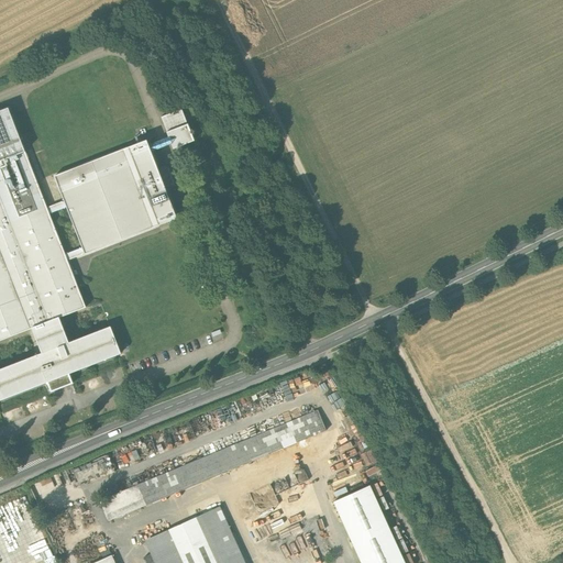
[(6,109),(0,111),(0,340),(31,329),(57,319),(84,308),(65,262),(63,254),(47,216),(45,208),(6,109)]
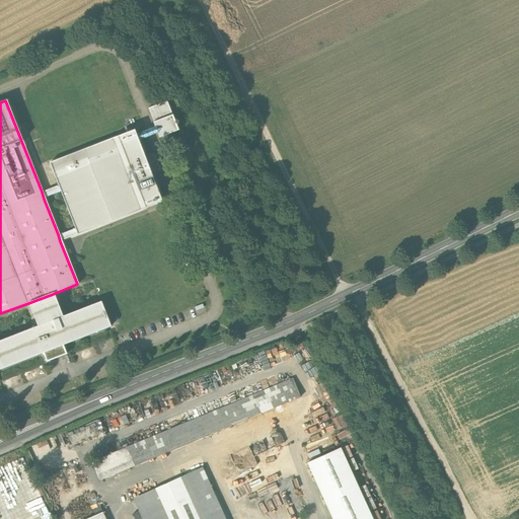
[(167,100),(148,108),(159,137),(178,130),(167,100)]
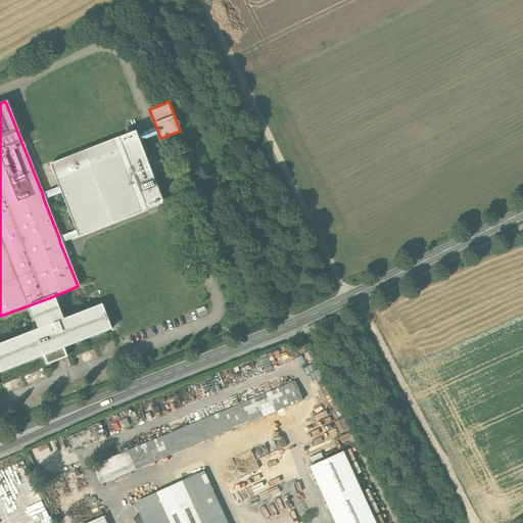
[(136,131),(49,164),(57,187),(42,193),(44,200),(60,194),(75,230),(58,236),(60,243),(163,203),(136,131)]
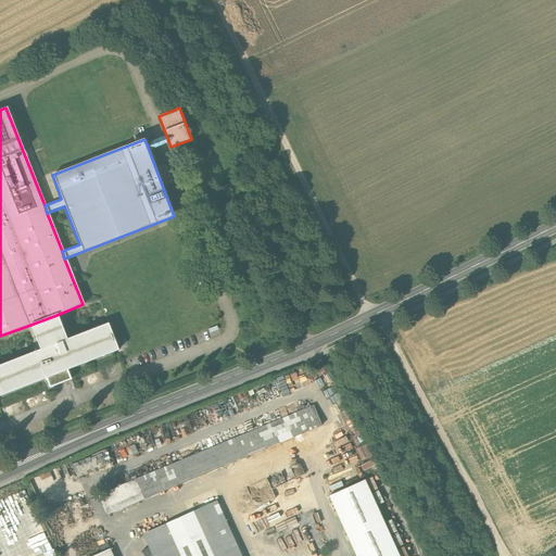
[(166,165),(155,168),(162,185),(173,181),(166,165)]
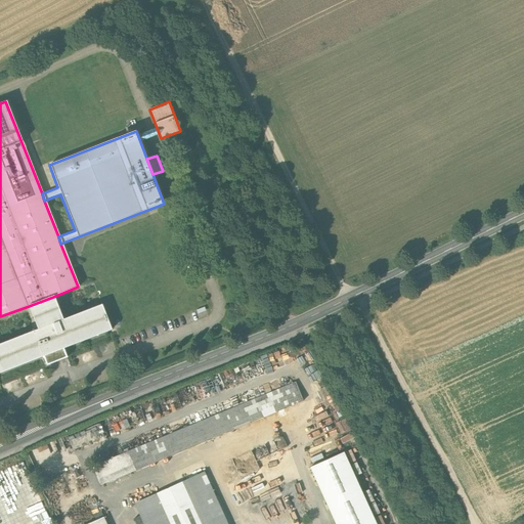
[(38,330),(0,344),(0,373),(43,356),(47,365),(67,357),(63,348),(111,330),(101,305),(62,320),(53,297),(29,306),(38,330)]
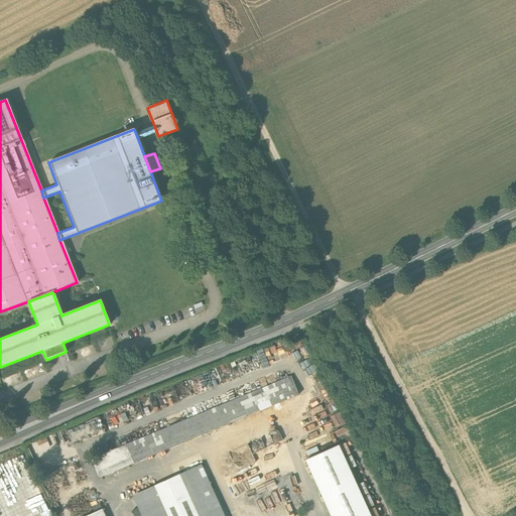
[(112,310),(107,312),(112,325),(117,323),(112,310)]
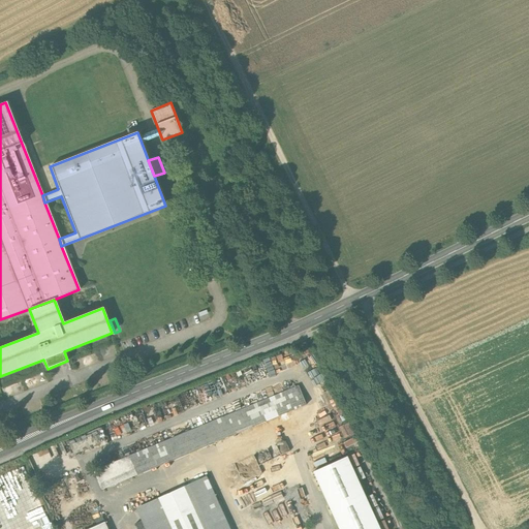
[(300,384),(95,470),(102,489),(307,404),(300,384)]
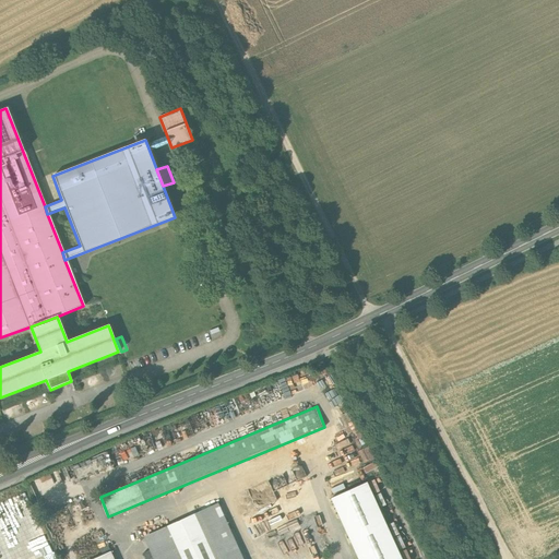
[(401,558),(367,482),(331,498),(358,558),(401,558)]
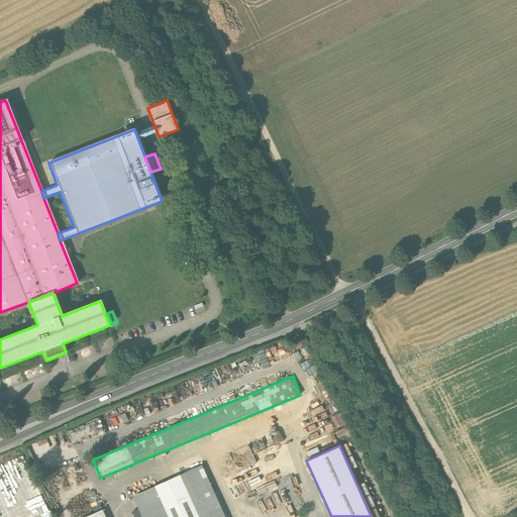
[(224,516),(202,468),(134,499),(142,516),(224,516)]
